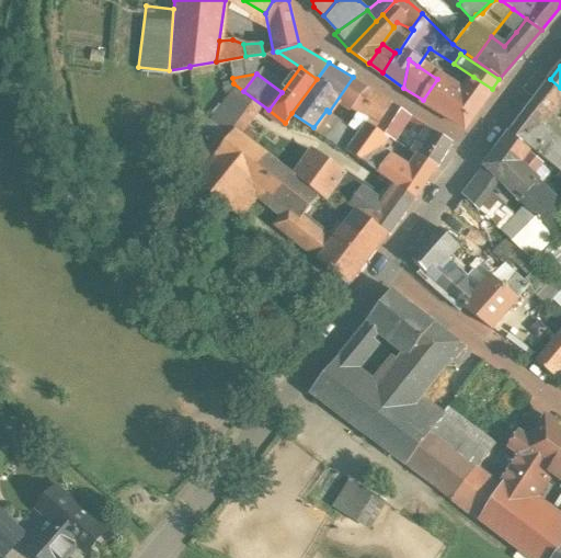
[(458,92),(437,79),(423,100),(462,126),(492,89),(473,77),(465,91),(461,89),(458,92)]
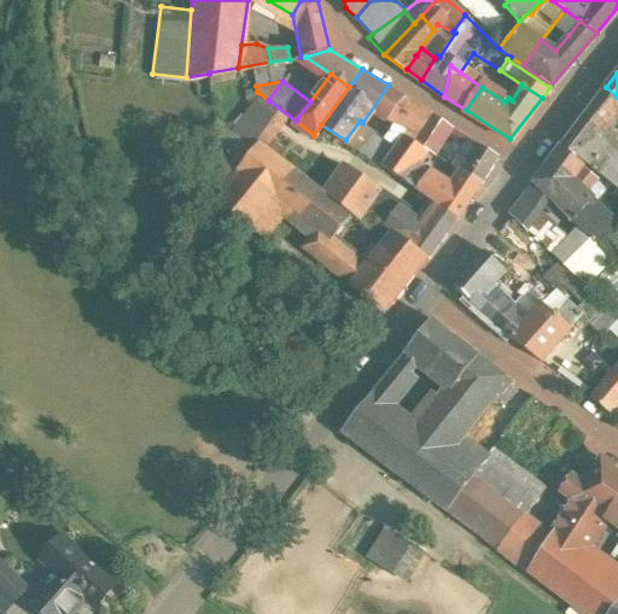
[(617,97),(606,87),(588,111),(617,130),(617,97)]
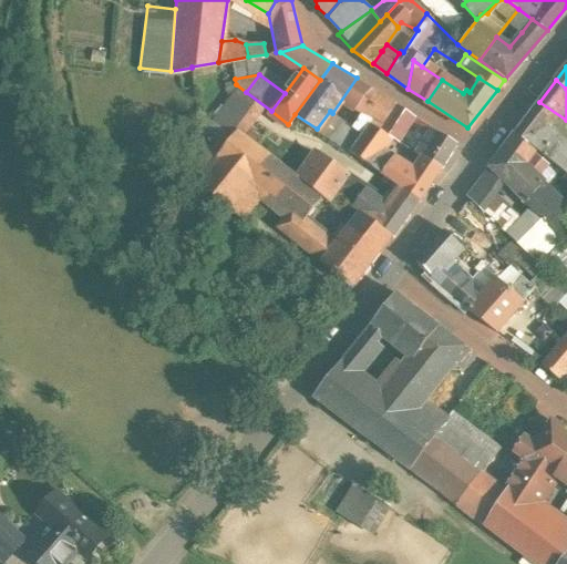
[(370,85),(354,106),(380,122),(395,102),(370,85)]
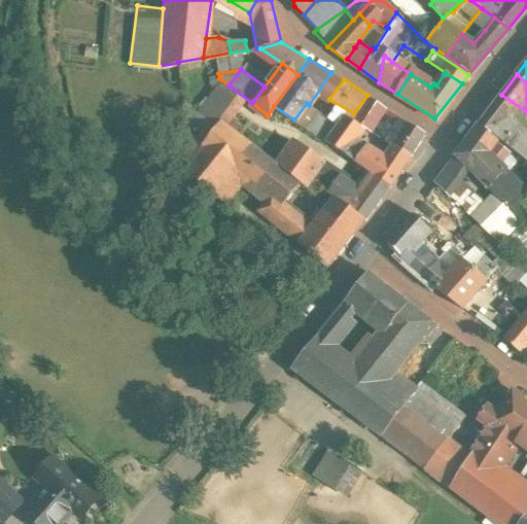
[(384,105),(367,95),(353,113),(350,117),(362,125),(369,129),(373,120),(384,105)]
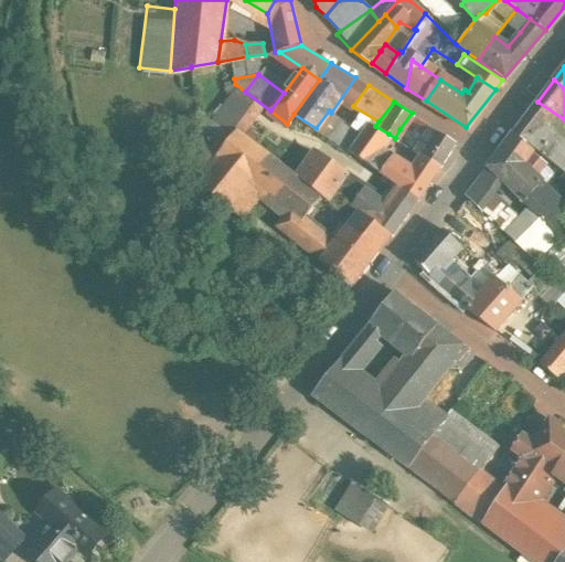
[(564,141),(530,113),(513,134),(531,146),(548,161),(550,162),(564,172),(564,141)]
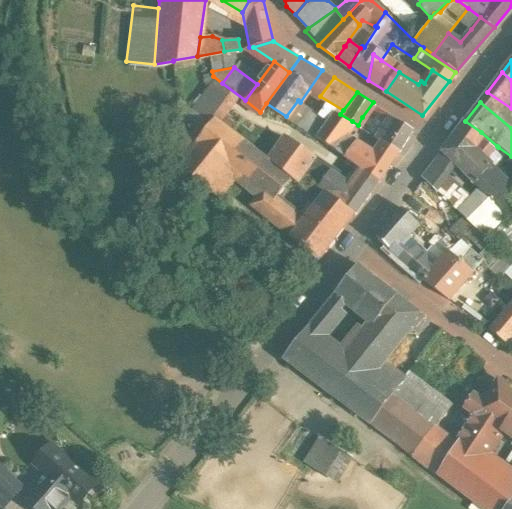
[(176,164),(211,120),(185,106),(153,145),(176,164)]
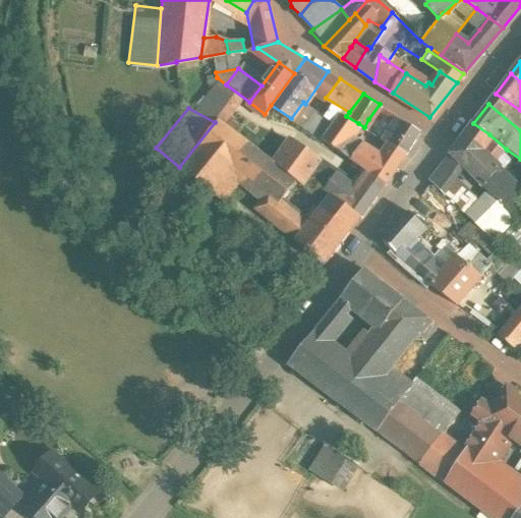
[(346,116),(340,111),(329,125),(320,136),(333,145),(340,150),(349,136),(358,123),(346,116)]
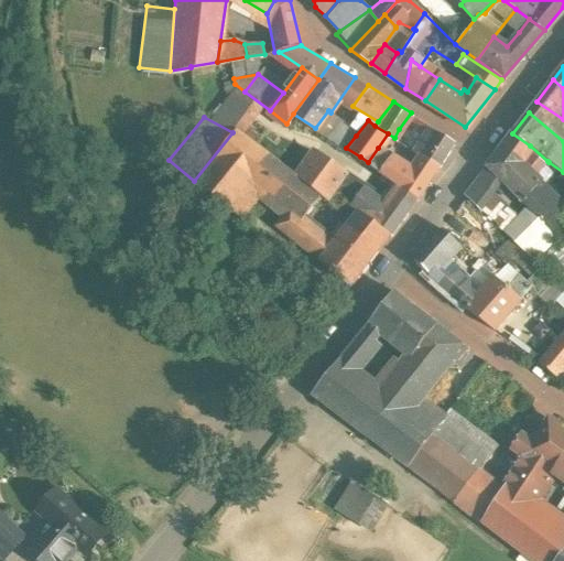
[(356,136),(337,123),(328,137),(346,148),(356,136)]
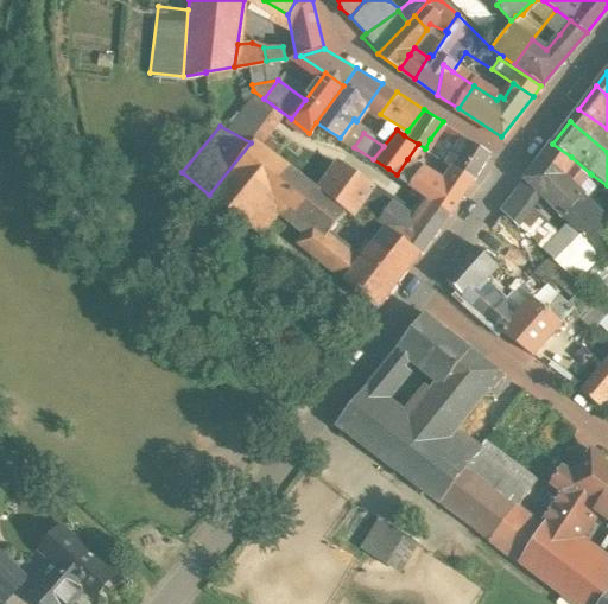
[(488,151),(462,134),(450,152),(445,160),(455,167),(472,178),(488,151)]
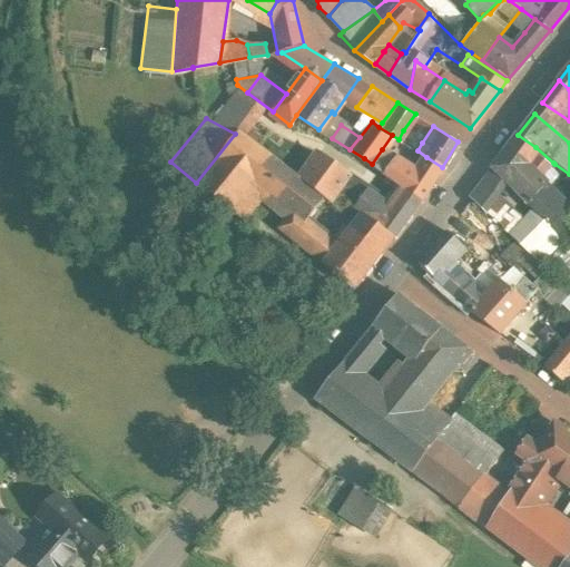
[(285,165),(238,128),(235,134),(196,183),(243,220),(264,193),(285,165)]
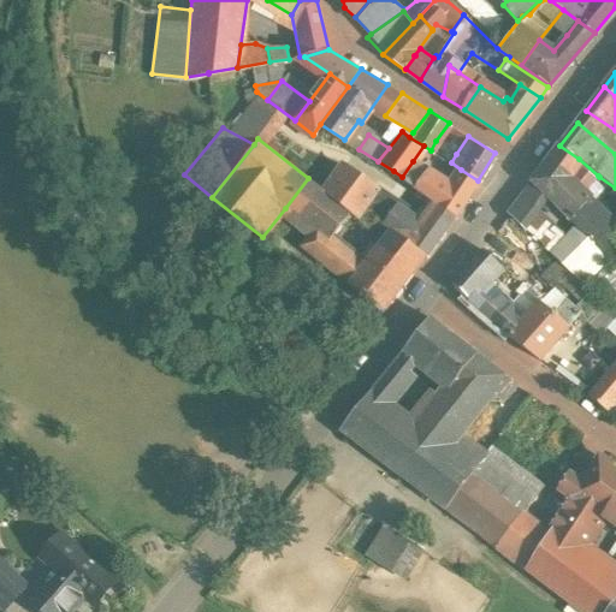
[(456,154),(436,141),(431,150),(451,162),(456,154)]
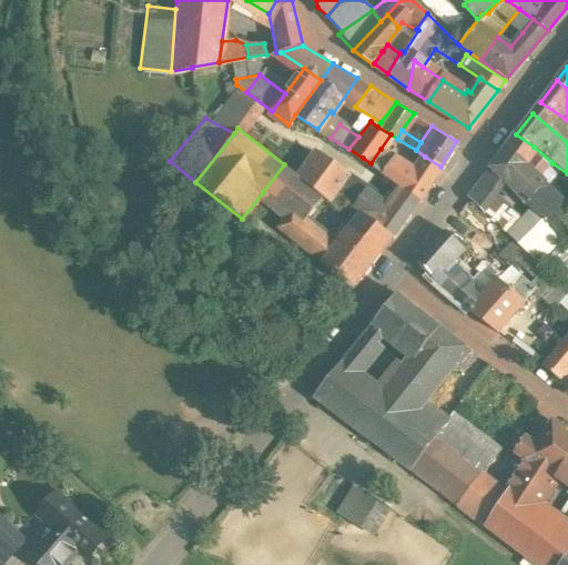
[(516,134),(492,167),(507,182),(533,207),(533,208),(540,217),(557,200),(535,179),(551,162),(534,147),(516,134)]
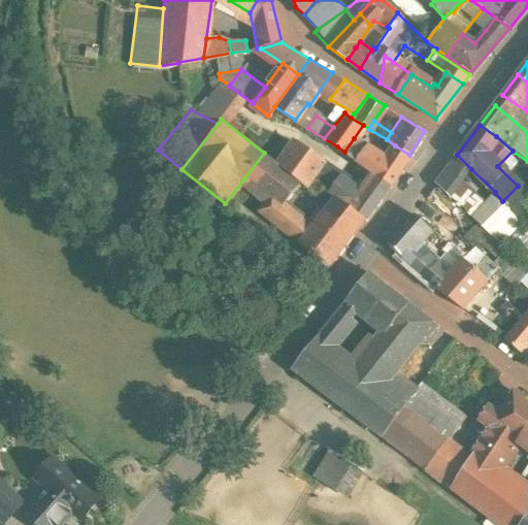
[(385,160),(354,138),(344,152),(374,174),(390,186),(409,155),(395,145),(385,160)]
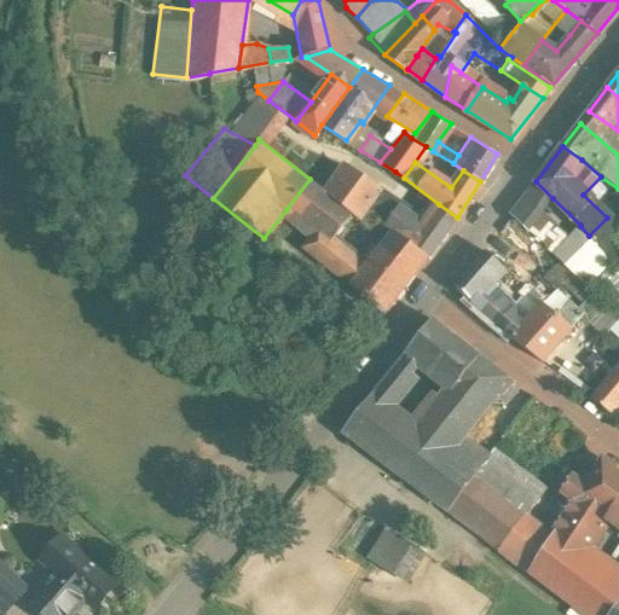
[(379,189),(345,163),(325,191),(352,212),(358,216),(359,216),(364,208),(365,207),(374,195),(379,189)]
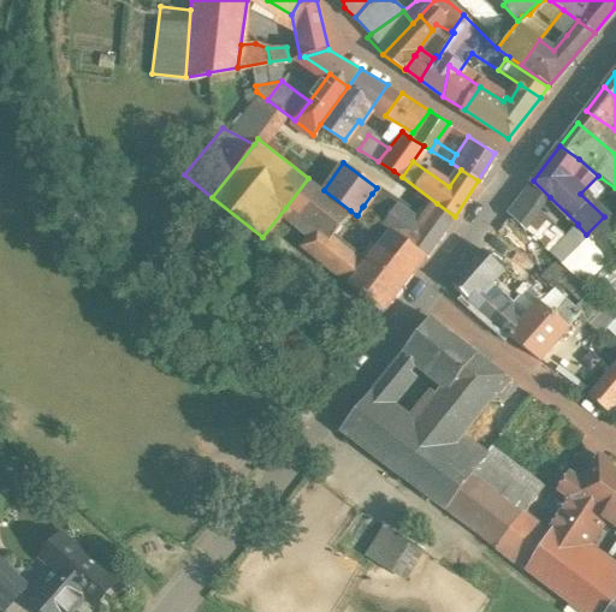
[(324,190),(308,178),(285,208),(313,229),(301,243),(315,255),(327,238),(350,211),(324,190)]
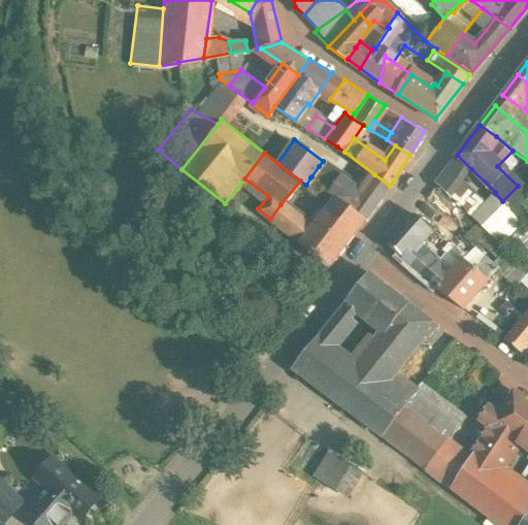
[(457,155),(436,183),(451,196),(471,169),(457,155)]
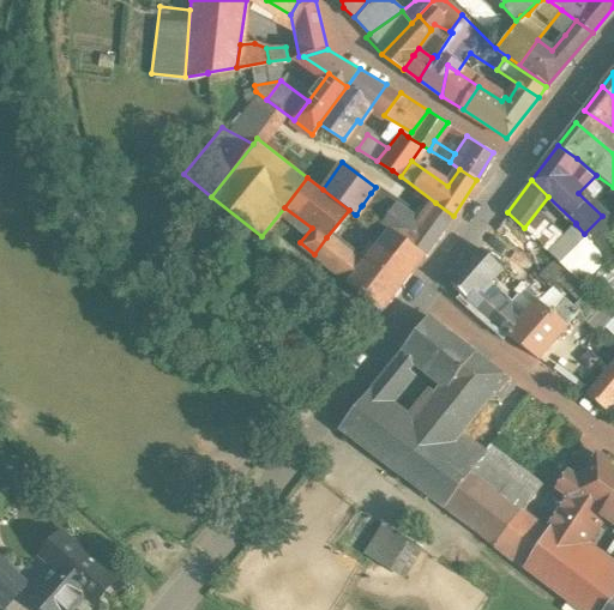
[(362,205),(361,206),(377,217),(381,221),(391,207),(371,193),(362,205)]
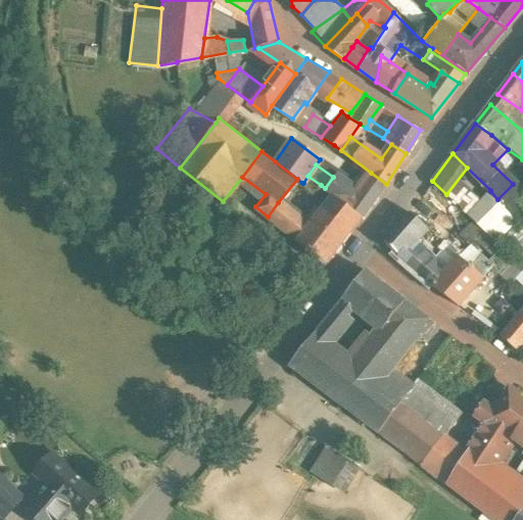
[(359,182),(354,186),(336,176),(333,177),(325,188),(348,204),(347,206),(363,216),(386,184),(371,173),(362,184),(359,182)]
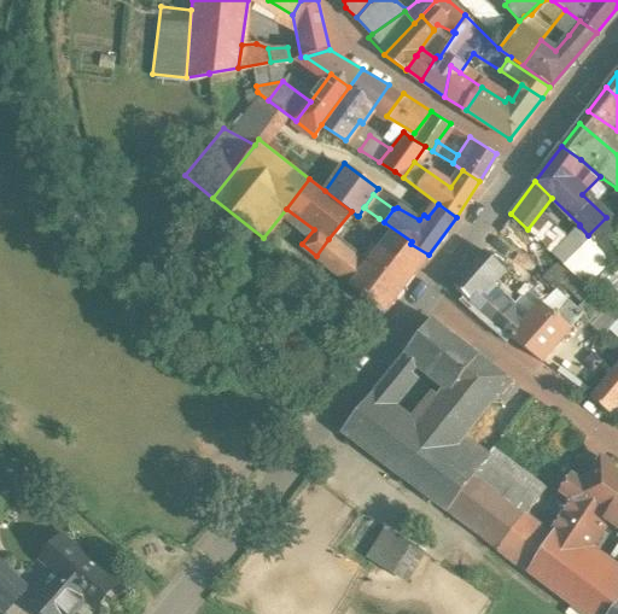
[(379,218),(363,208),(359,216),(357,216),(354,220),(365,227),(373,224),(379,218)]
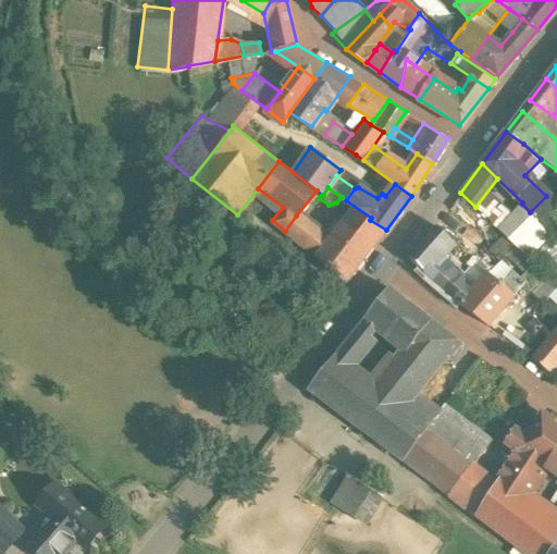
[(546,196),(530,212),(541,223),(542,224),(548,232),(556,239),(556,238),(556,207),(556,208),(546,196)]
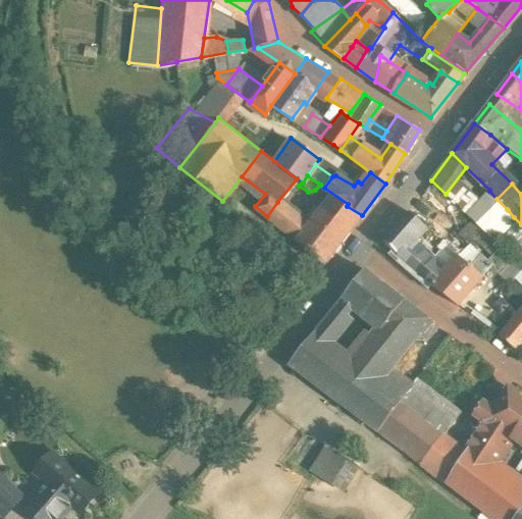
[(497,199),(489,191),(467,214),(486,232),(508,210),(507,209),(497,199)]
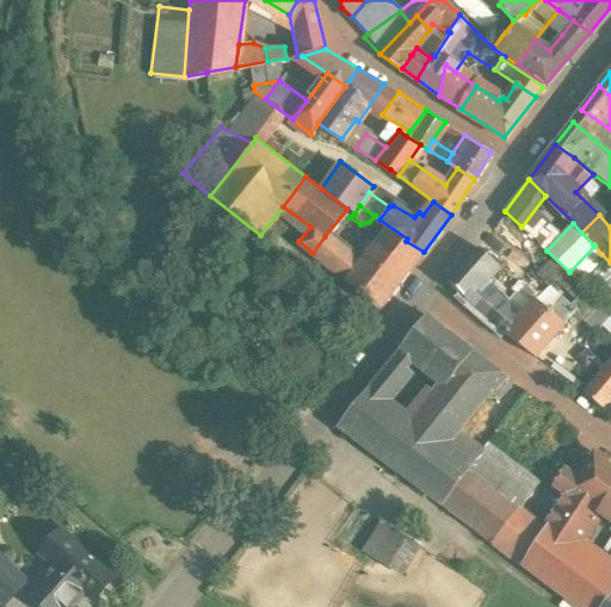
[(358,262),(325,236),(313,253),(345,279),(358,262)]
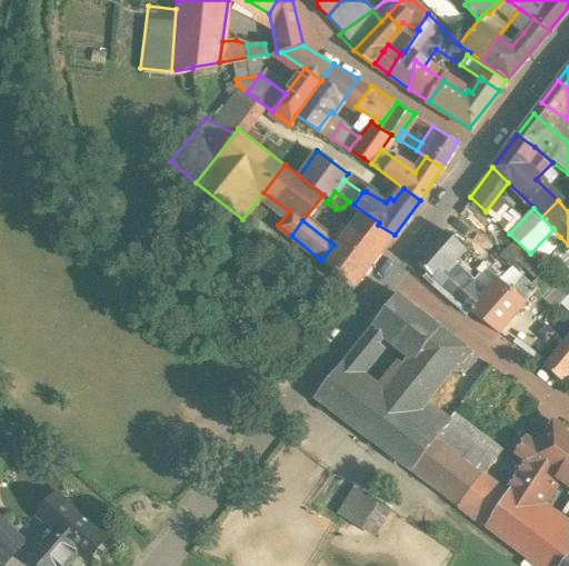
[(367,234),(358,226),(347,238),(343,236),(336,246),(333,245),(321,260),(352,286),(395,235),(378,225),(367,234)]
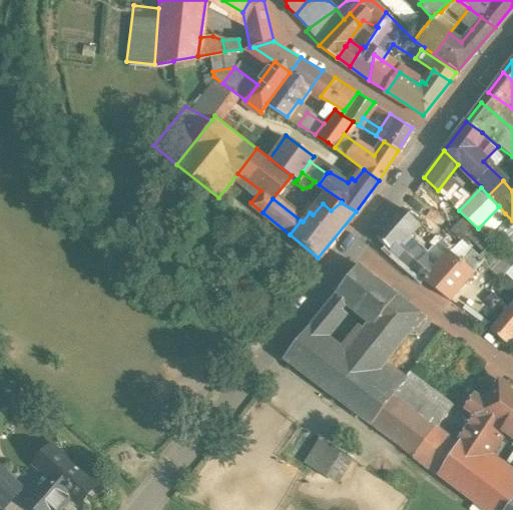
[(402,206),(377,237),(407,265),(423,249),(409,235),(419,223),(402,206)]
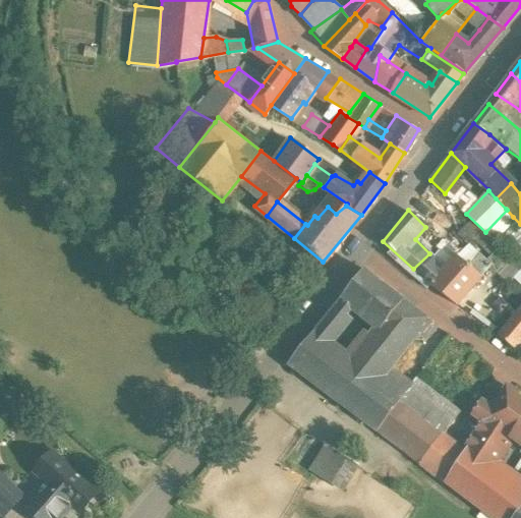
[(507,210),(485,232),(490,238),(513,217),(507,210)]
